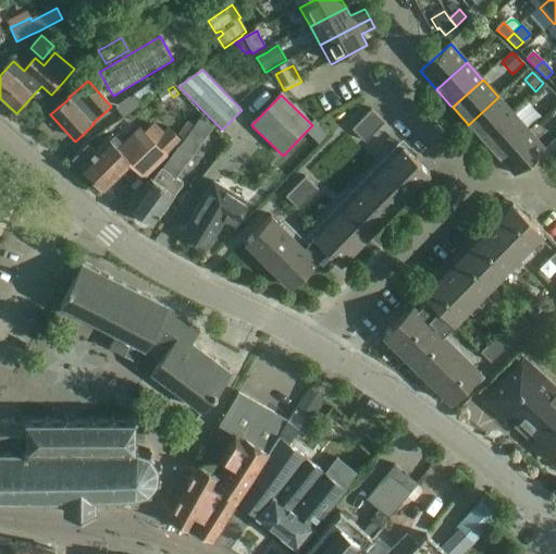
[(136,96),(118,109),(124,119),(143,106),(136,96)]
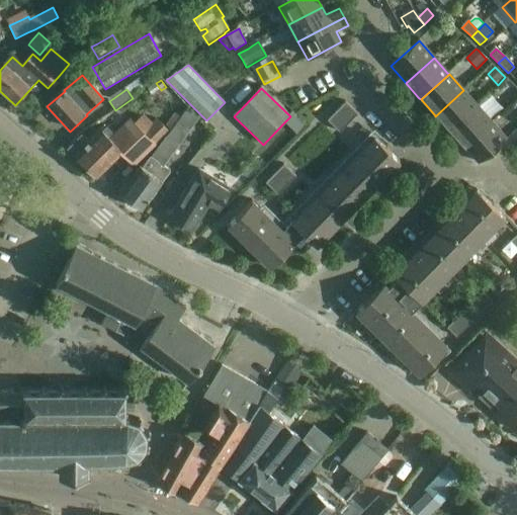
[(463,90),(435,116),(450,133),(479,107),(463,90)]
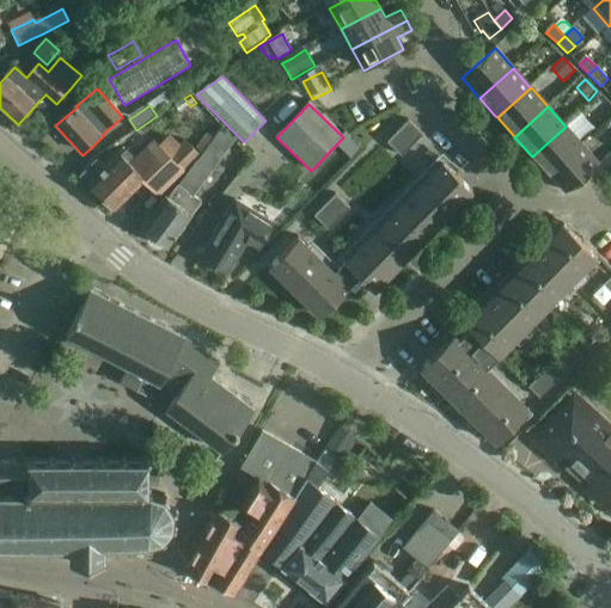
[(409,122),(388,143),(402,158),(423,136),(409,122)]
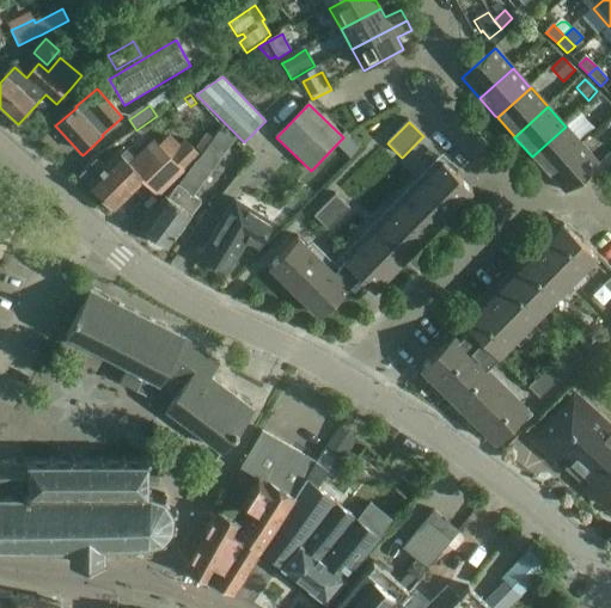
[(566,127),(532,157),(550,176),(584,146),(566,127)]
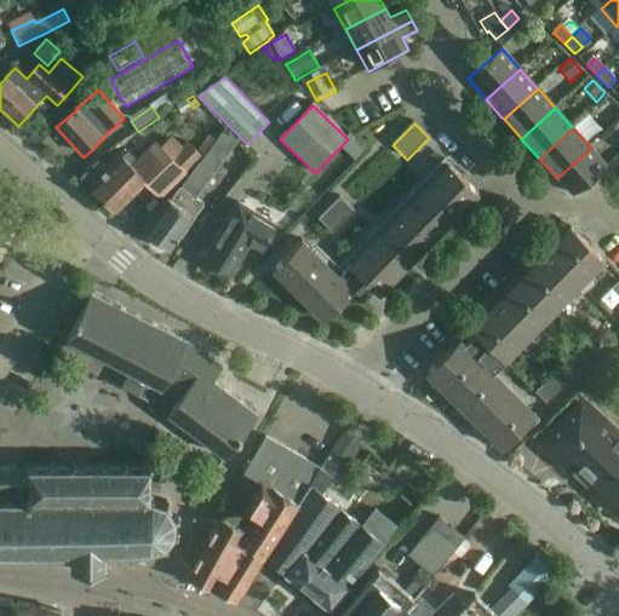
[(224,132),(217,142),(206,156),(204,159),(194,173),(184,183),(179,189),(176,191),(177,193),(171,201),(168,200),(143,234),(155,242),(156,247),(162,251),(166,251),(170,253),(194,219),(205,205),(198,200),(239,143),(224,132)]
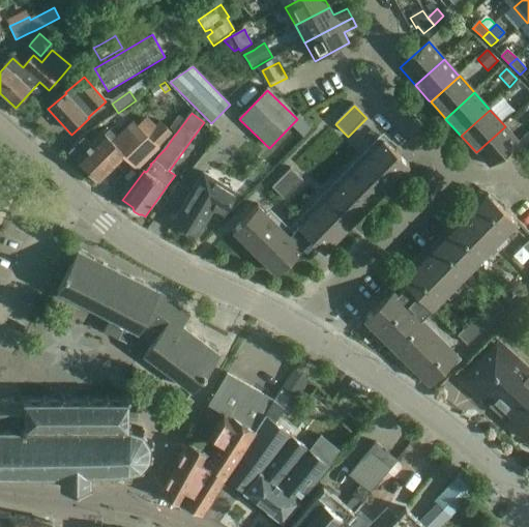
[(179,116),(170,129),(176,134),(185,121),(179,116)]
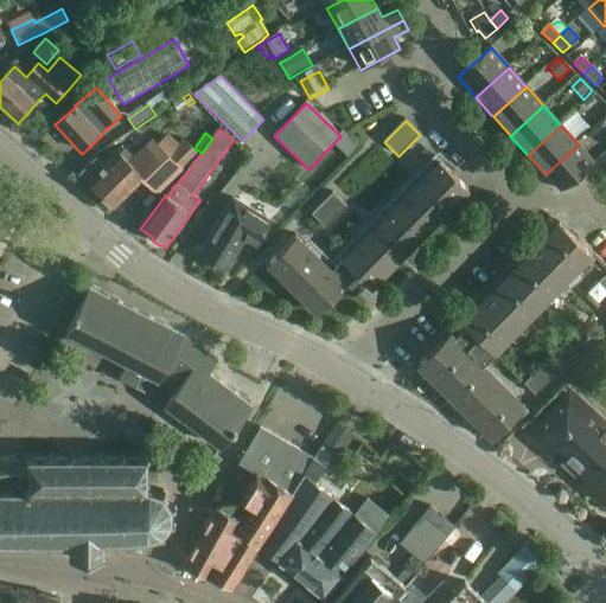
[(340,136),(332,145),(349,160),(359,149),(349,139),(348,138),(343,134),(340,136)]
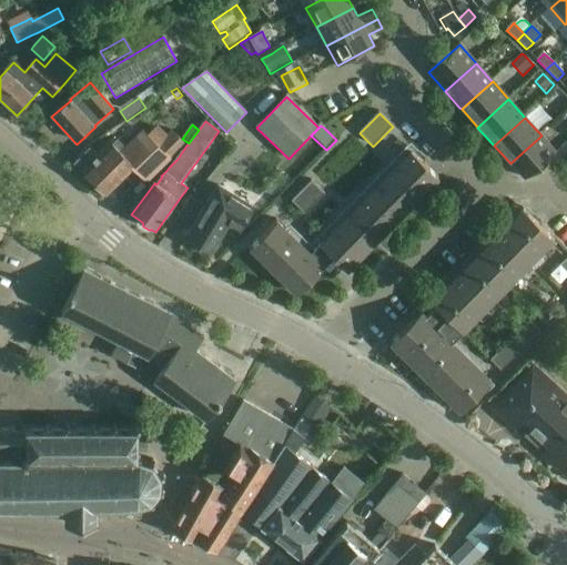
[(90,149),(74,164),(107,197),(134,169),(149,183),(159,173),(185,144),(172,132),(168,137),(158,145),(148,135),(143,131),(125,148),(118,140),(113,144),(111,143),(98,155),(90,149)]
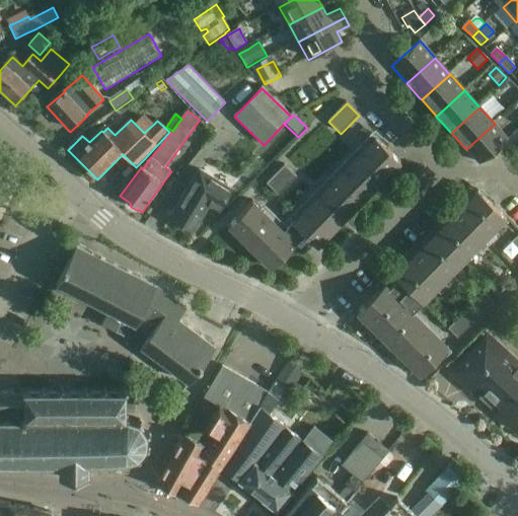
[(495,124),(466,149),(481,165),(509,140),(495,124)]
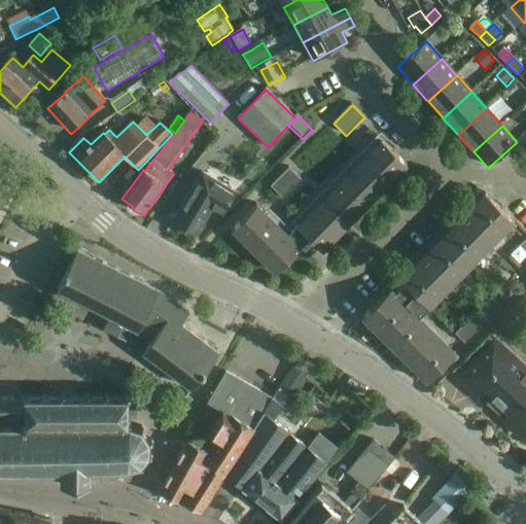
[(256,206),(232,232),(276,275),(302,248),(306,253),(315,244),(323,251),(408,166),(382,140),(297,226),(287,236),(256,206)]
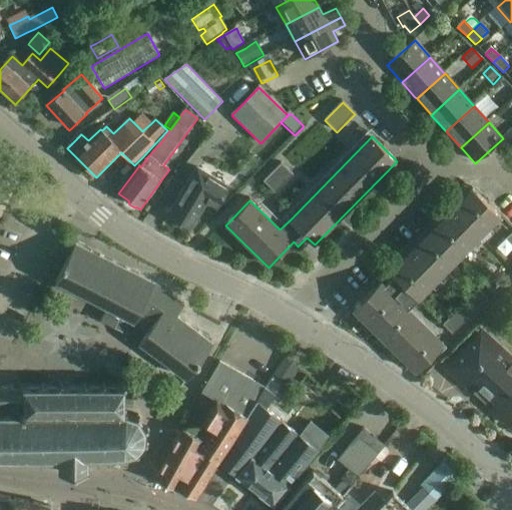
[(282,164),(264,182),(276,194),(294,176),(282,164)]
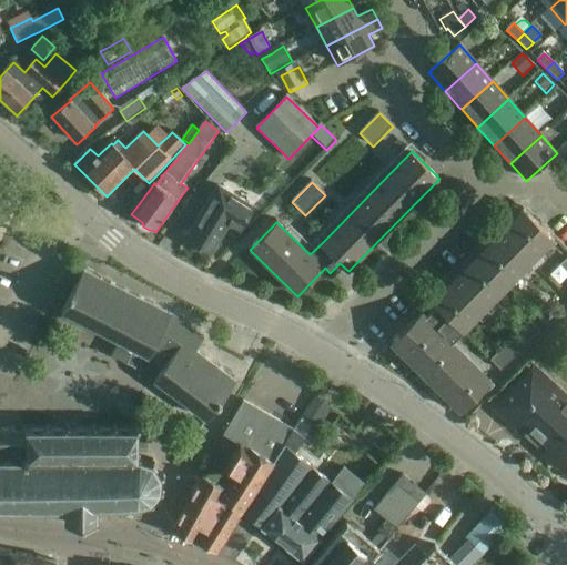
[(210,204),(206,210),(189,239),(212,254),(229,226),(240,233),(255,208),(220,187),(210,204)]
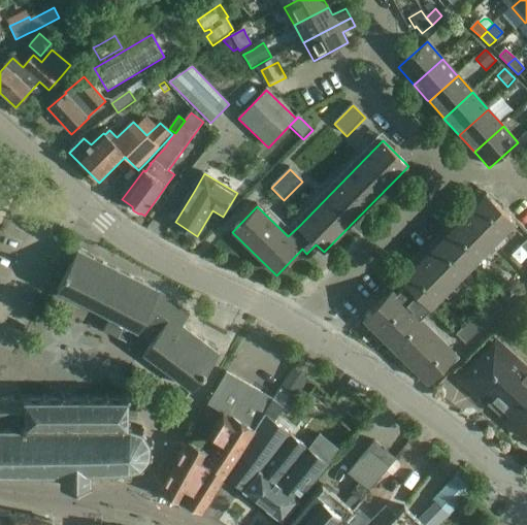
[(486,194),(363,320),(428,384),(453,359),(457,354),(422,319),(429,310),(430,309),(516,224),(486,194)]
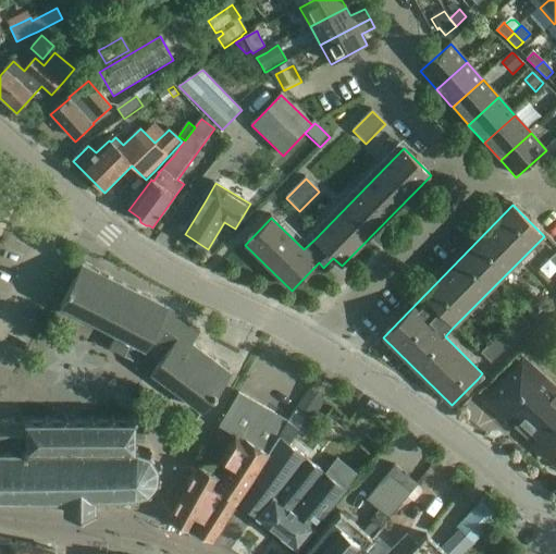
[(150,374),(202,413),(232,373),(184,339),(193,327),(169,308),(82,265),(60,308),(115,336),(109,349),(139,365),(151,373),(150,374)]
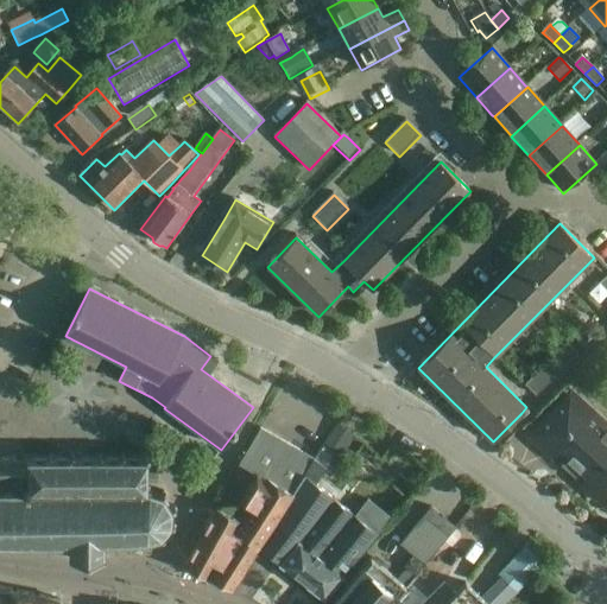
[(568,343),(525,386),(537,396),(579,355),(568,343)]
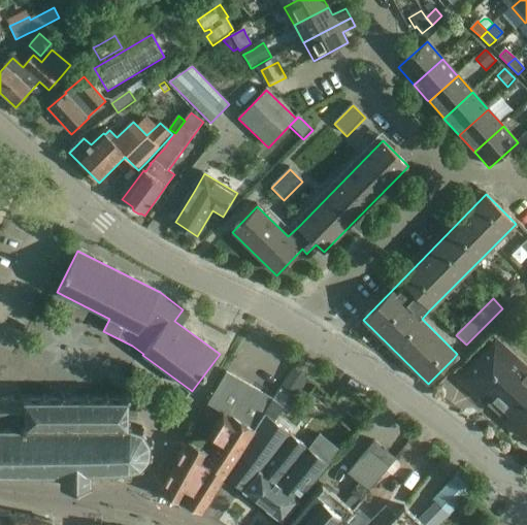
[(488,348),(459,380),(481,399),(486,393),(511,415),(505,421),(526,440),(526,368),(516,358),(508,366),(488,348)]
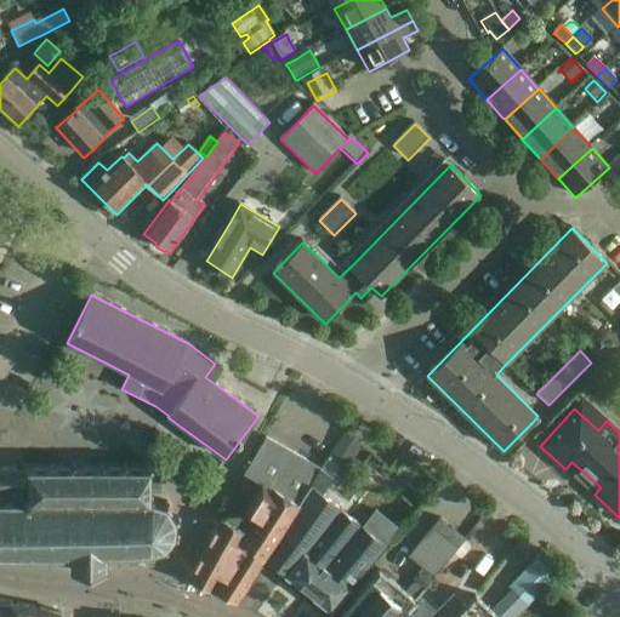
[(345,434),(330,458),(342,467),(345,464),(348,467),(362,446),(345,434)]
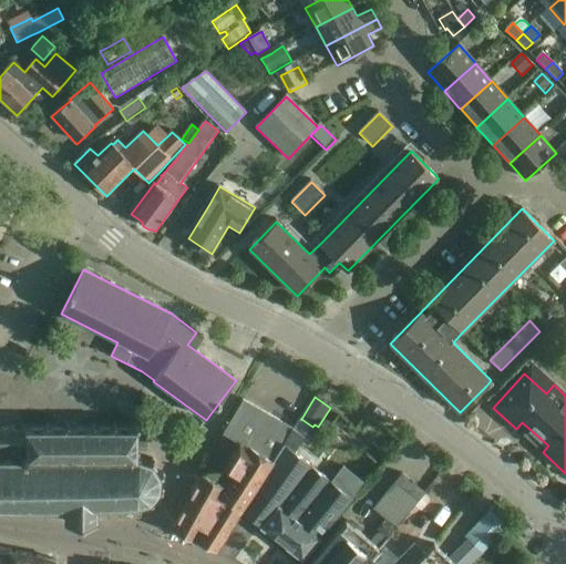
[(193,493),(173,533),(216,553),(243,512),(273,464),(292,430),(244,401),(225,432),(224,433),(242,444),(230,461),(238,467),(228,482),(220,478),(217,482),(203,475),(195,491),(193,493)]
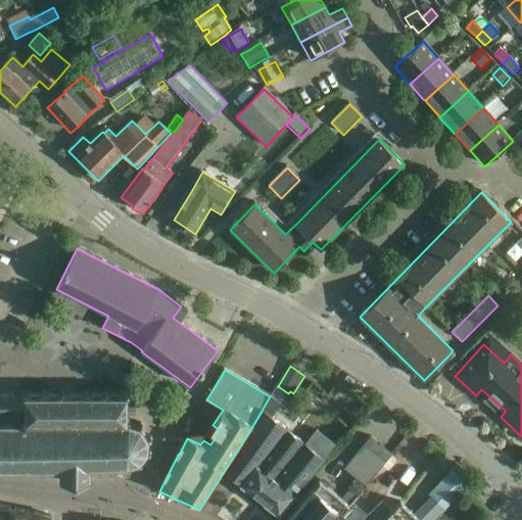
[(135,416),(135,408),(127,408),(127,396),(24,396),(24,397),(0,396),(0,470),(60,470),(60,483),(91,483),(90,468),(127,467),(139,464),(147,453),(148,439),(141,428),(127,423),(127,416),(135,416)]
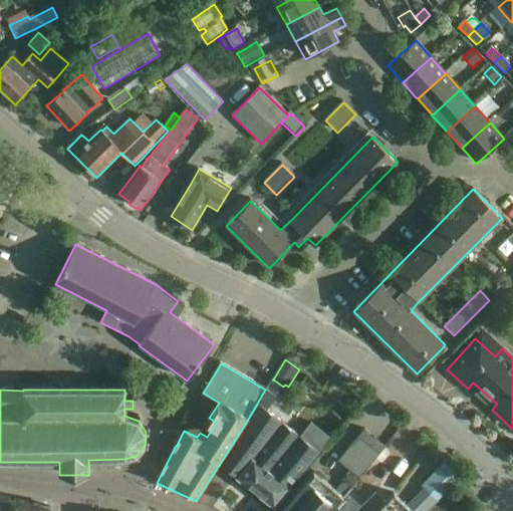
[(247,421),(220,464),(237,477),(236,478),(274,509),(291,487),(319,452),(267,411),(276,397),(267,391),(265,390),(247,421)]
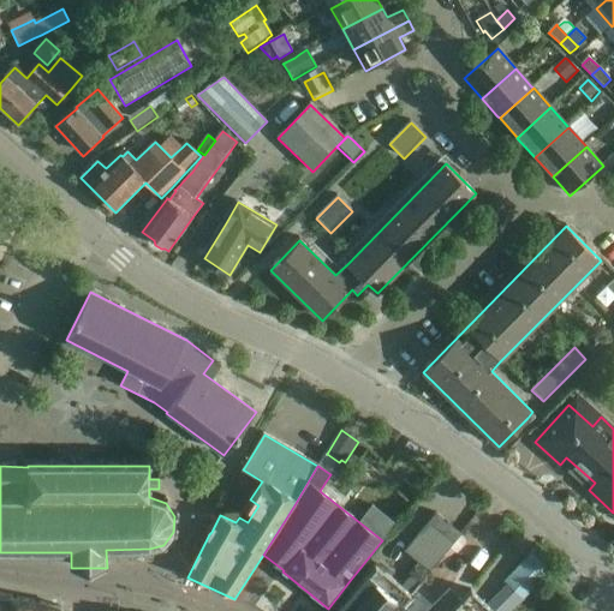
[(429,573),(460,535),(437,515),(405,552),(429,573)]
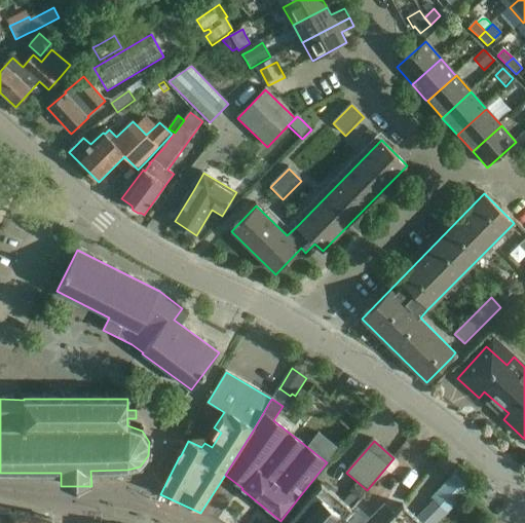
[(394,459),(384,470),(391,475),(400,465),(394,459)]
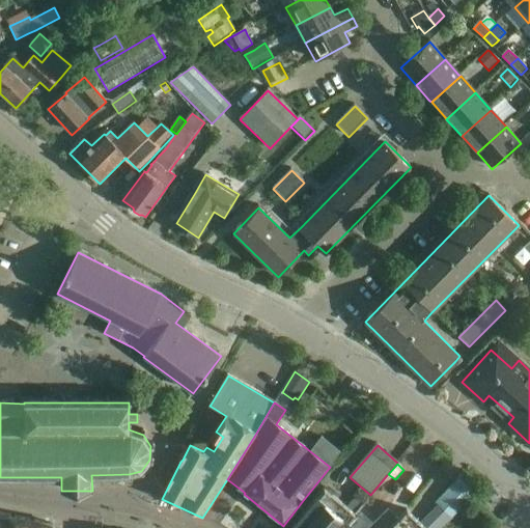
[(475,495),(458,479),(435,504),(437,505),(451,519),(452,520),(475,495)]
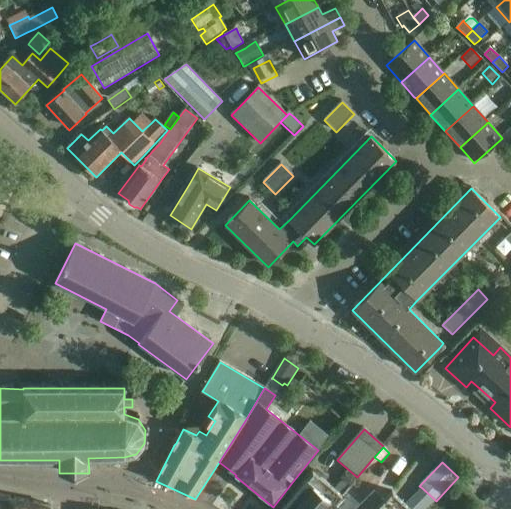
[(312,472),(281,508),(331,508),(342,497),(327,485),(330,481),(317,469),(313,473),(312,472)]
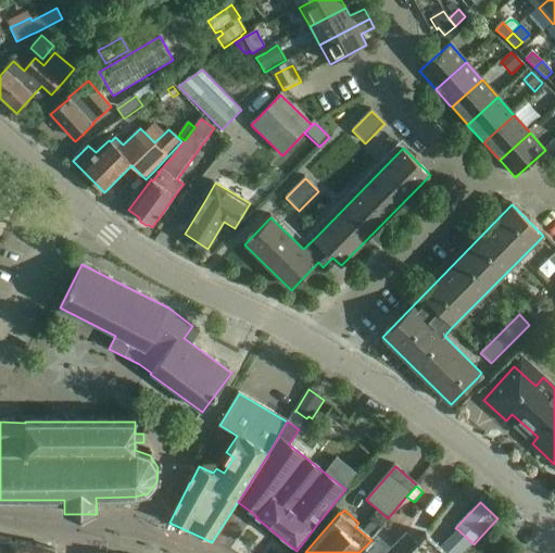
[(377,511),(368,522),(370,524),(378,529),(387,518),(377,511)]
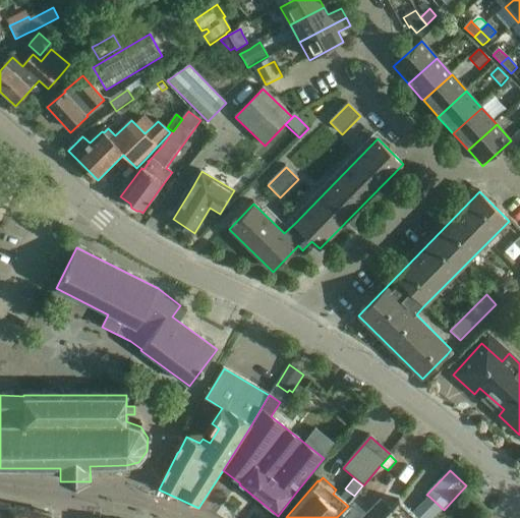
[(428,496),(412,513),(417,517),(435,517),(443,509),(428,496)]
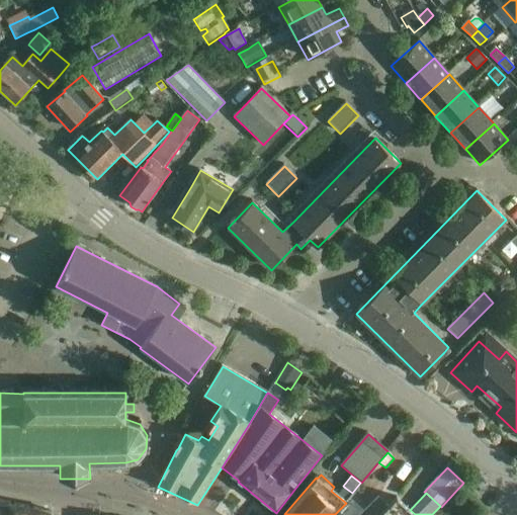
[(381,514),(390,507),(389,506),(388,505),(379,497),(360,514),(381,514)]
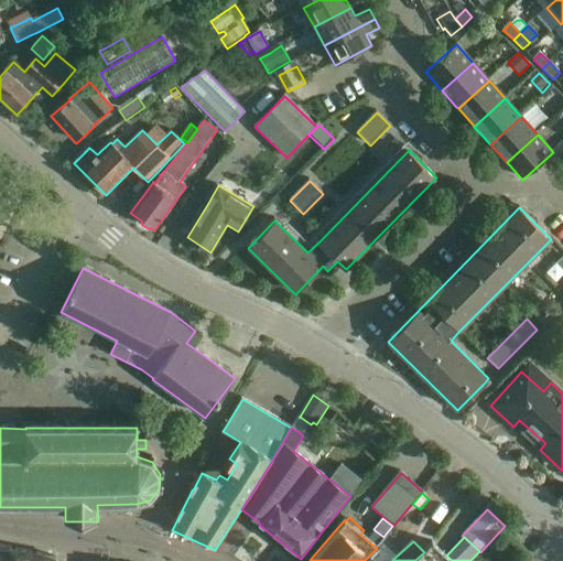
[(424,552),(415,560),(452,560),(446,556),(433,542),(424,552)]
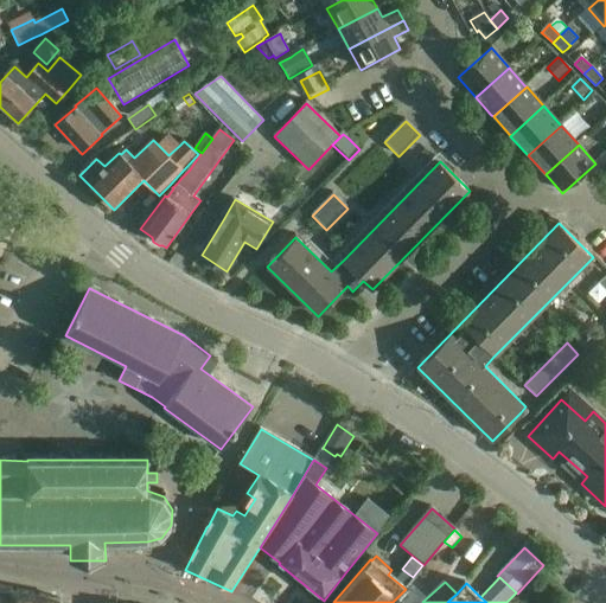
[(8,602),(11,590),(0,588),(0,602),(8,602)]
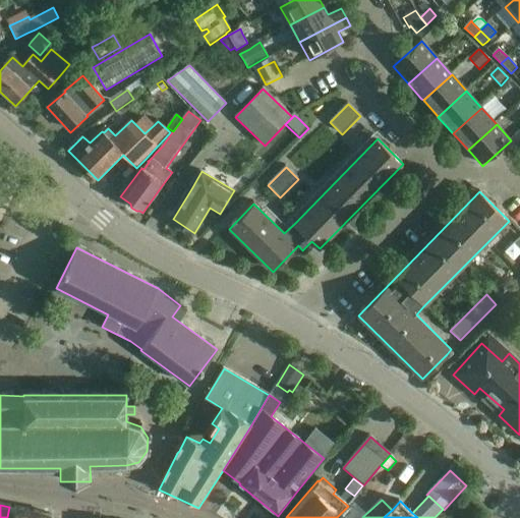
[(9,507),(7,517),(52,517),(52,516),(11,509),(11,507),(9,507)]
